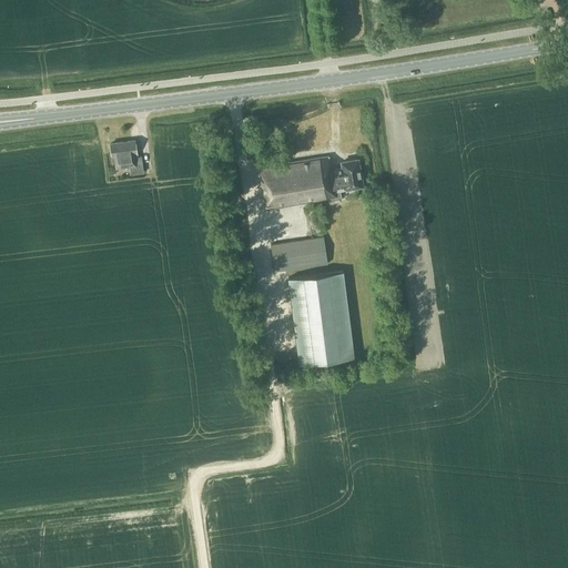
[(131,174),(143,172),(141,156),(137,156),(134,141),(110,144),(112,162),(123,161),(124,168),(130,166),(131,174)]
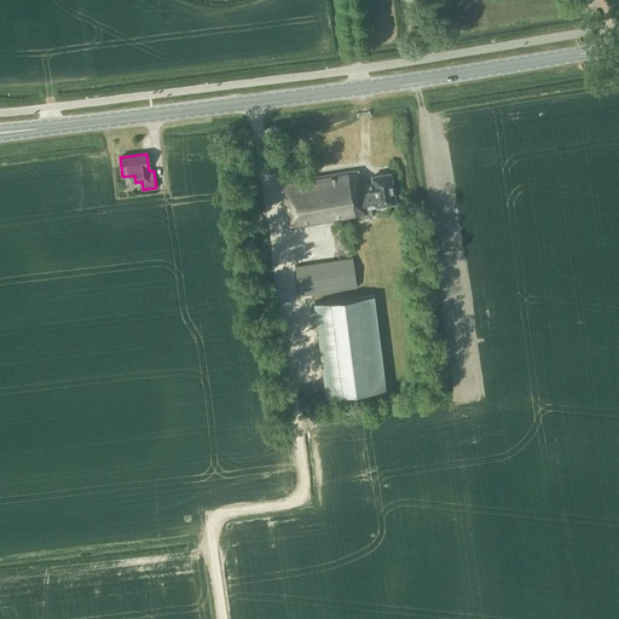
[(372,217),(370,208),(394,204),(392,192),(393,192),(392,186),(391,186),(389,174),(372,178),(374,183),(360,185),(358,171),(283,183),(290,229),(360,217),(360,218),(372,217)]
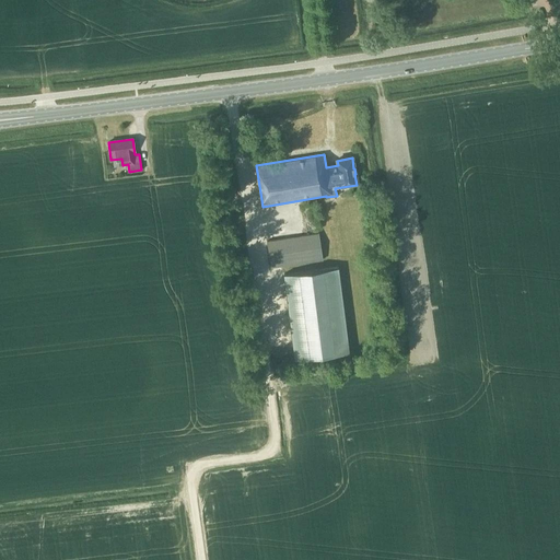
[(305,230),(319,228),(315,202),(301,205),(305,230)]
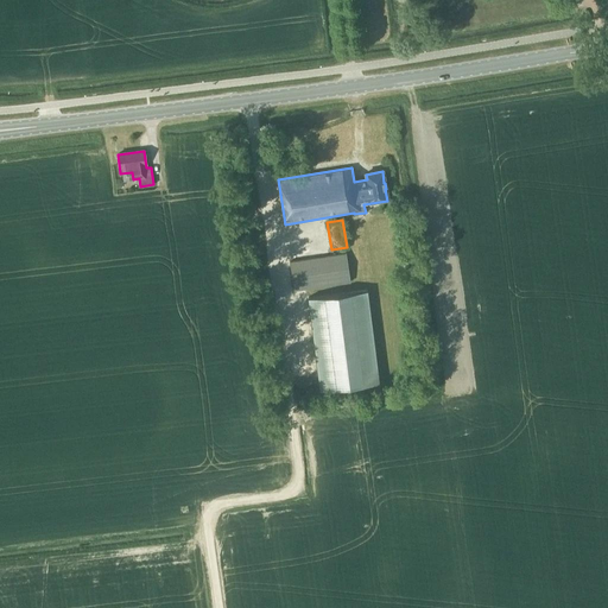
[(291,263),(296,291),(353,282),(348,253),(291,263)]
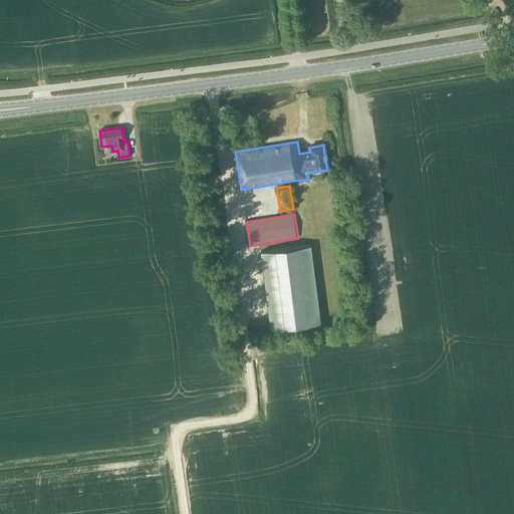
[(312,245),(262,252),(273,329),(323,322),(312,245)]
